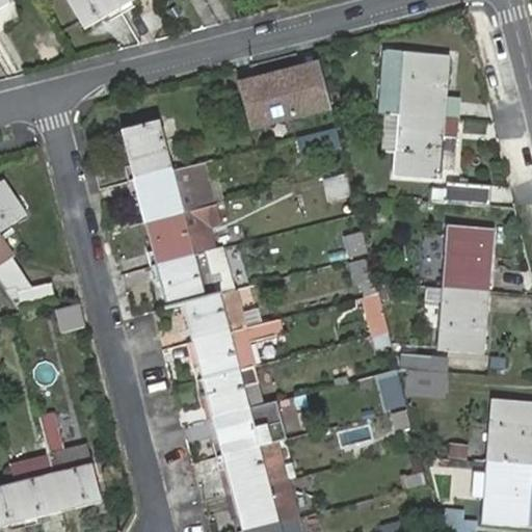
[(0,0),(0,8),(8,3),(6,0),(0,0)]
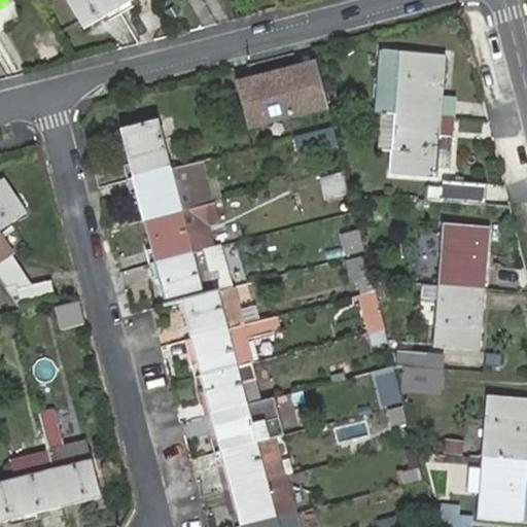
[(68,0),(84,28),(118,8),(113,0),(68,0)]
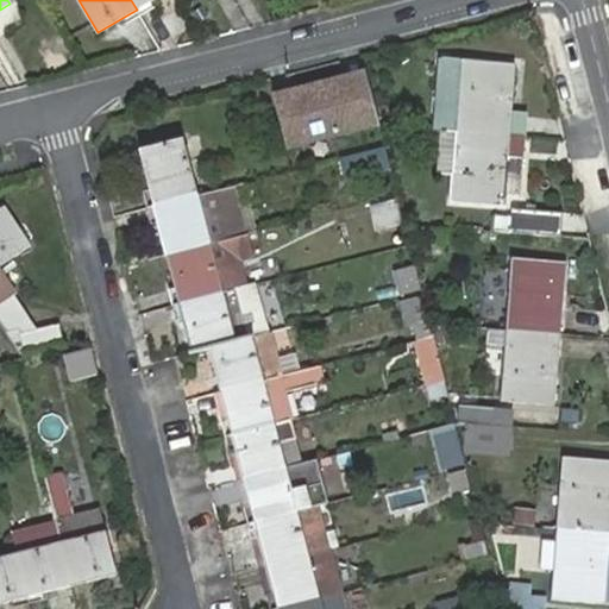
[(131,0),(137,10),(154,0),(131,0)]
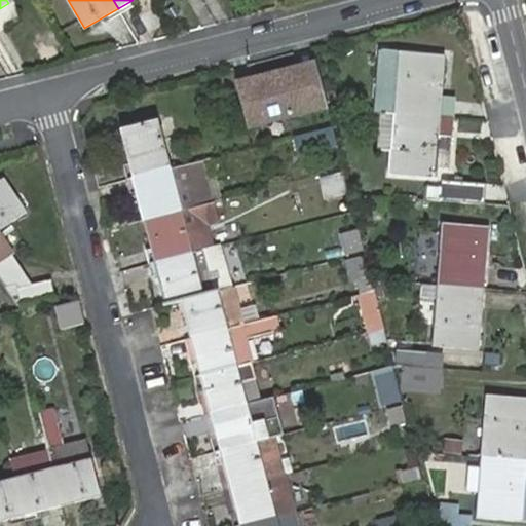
[(414,115),(435,117),(436,99),(442,100),(446,57),(379,50),(378,70),(380,70),(378,113),(380,113),(395,114),(414,115)]
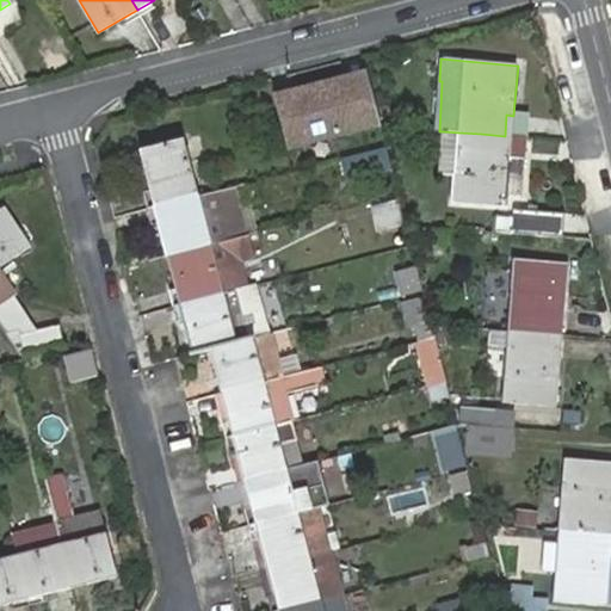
[(321,85),(335,137),(380,125),(369,85),(349,90),(346,79),(321,85)]
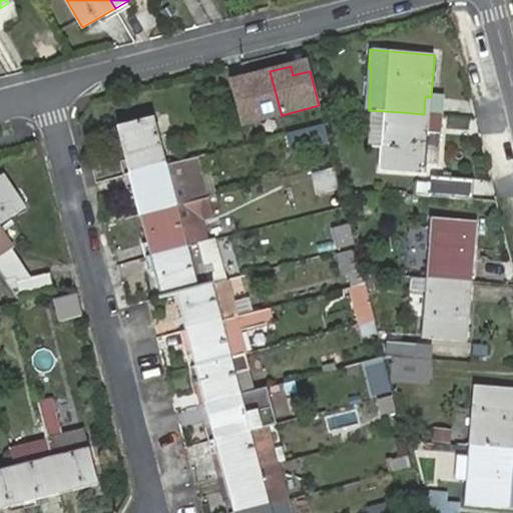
[(270,71),(249,77),(251,86),(234,91),(243,125),(282,115),(270,71)]
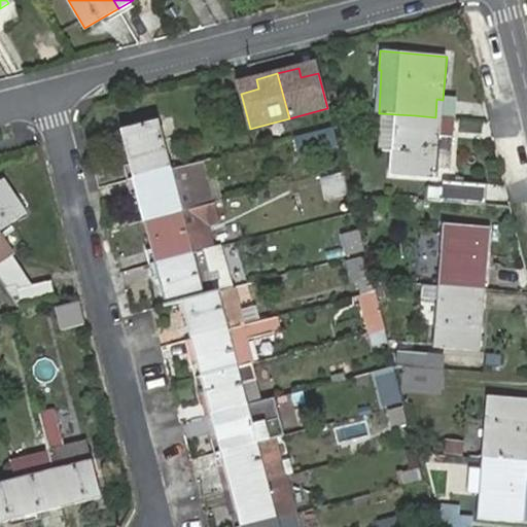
[(393,150),(395,114),(381,113),(379,149),(393,150)]
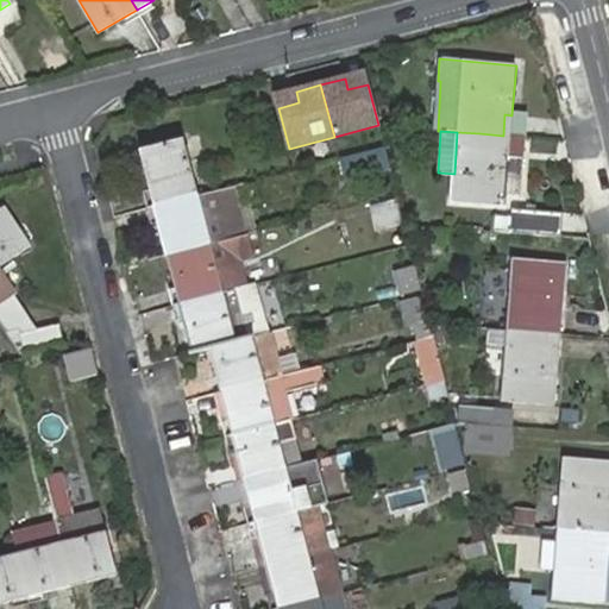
[(509,157),(510,136),(503,136),(479,133),(457,132),(454,174),(452,201),(504,206),(504,195),(520,195),(523,157),(509,157)]
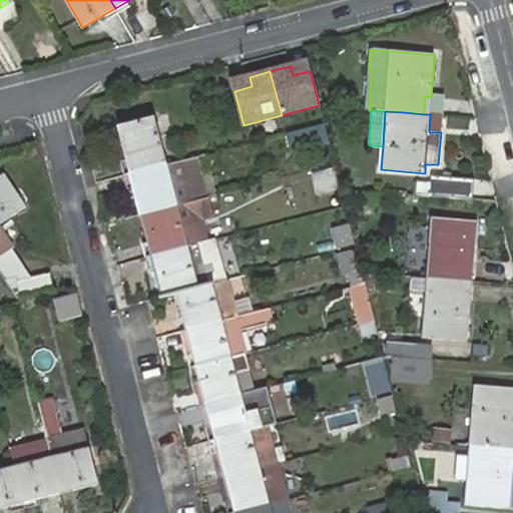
[(441,132),(442,115),(430,114),(429,132),(441,132)]
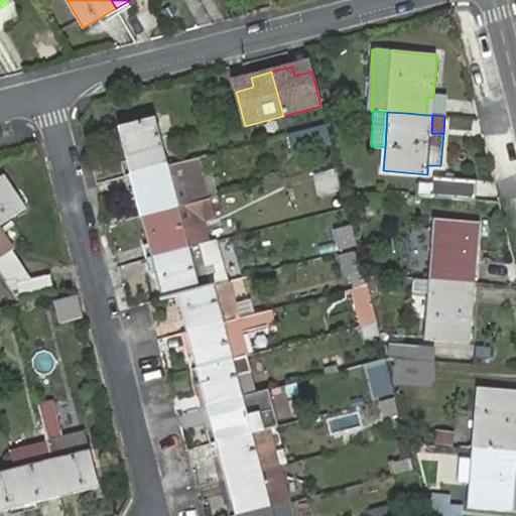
[(118,128),(130,175),(145,172),(168,166),(155,119),(118,128)]
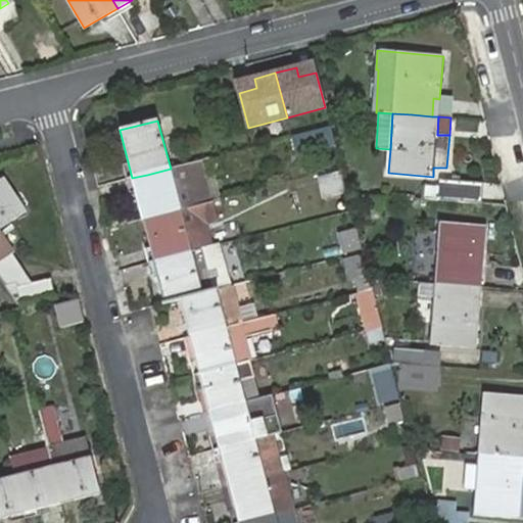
[(330,128),(313,132),(317,147),(334,143),(330,128)]
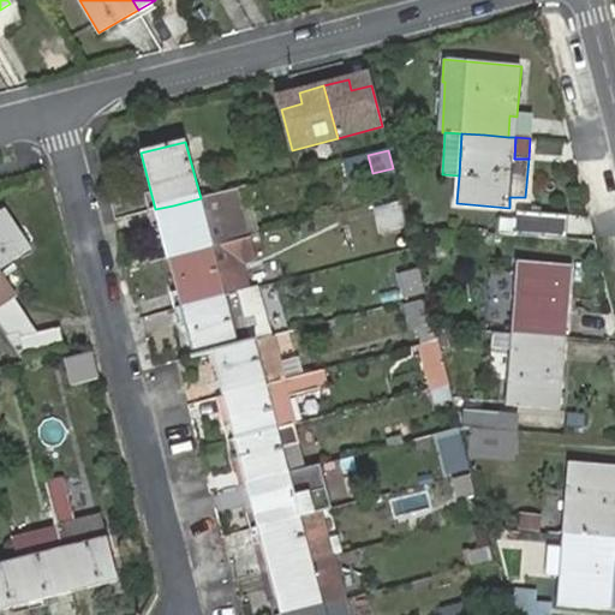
[(155,209),(167,258),(184,255),(213,248),(204,218),(228,212),(225,192),(201,198),(173,206),(155,209)]
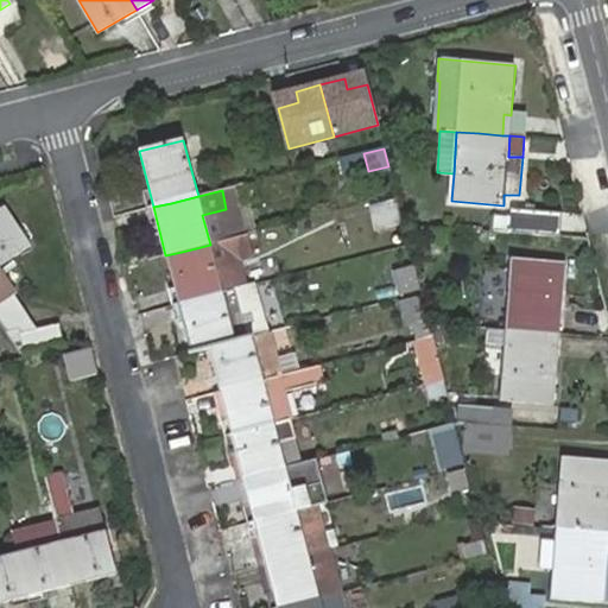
[(397,196),(369,203),(375,229),(403,222),(397,196)]
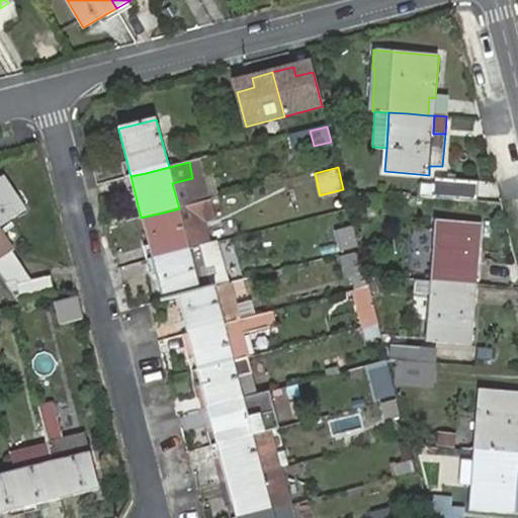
[(0,219),(5,216),(9,222),(26,209),(3,175),(0,176),(0,219)]
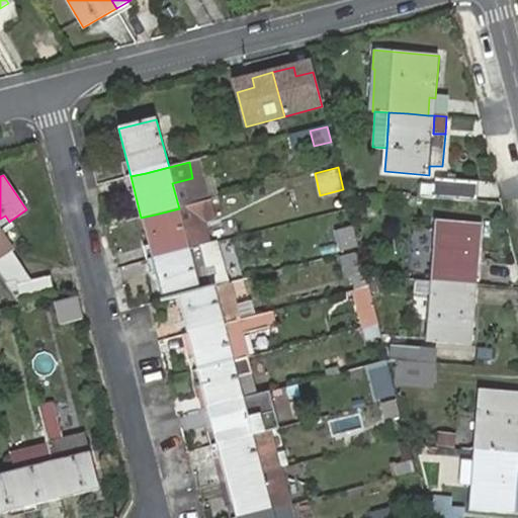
[(437,183),(436,195),(476,198),(478,182),(438,178),(437,183)]
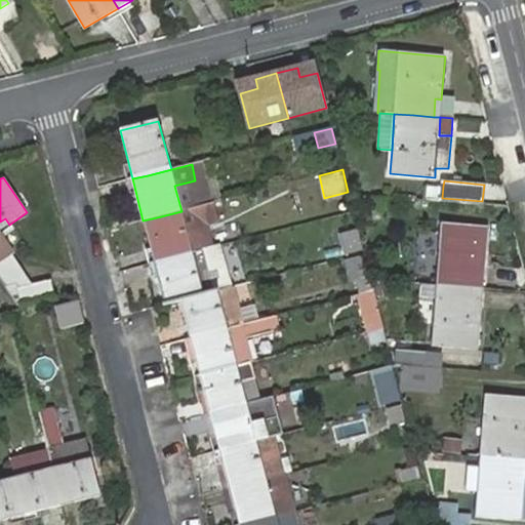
[(442,198),(443,186),(429,184),(429,198),(442,198)]
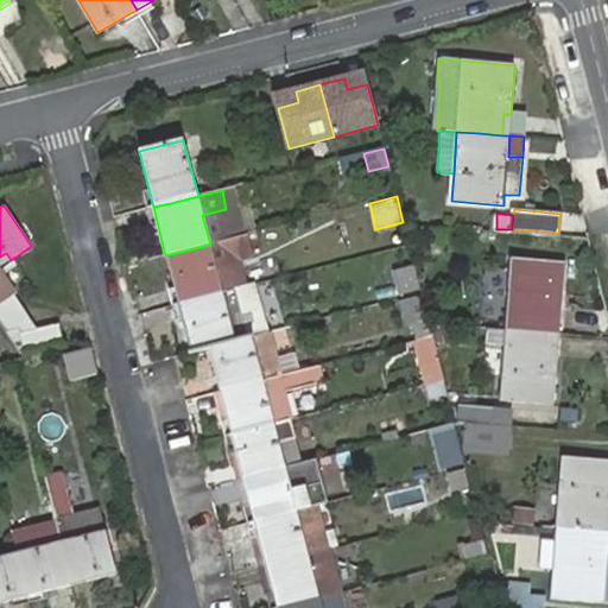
[(165,255),(177,303),(197,298),(222,292),(210,245),(182,252),(165,255)]
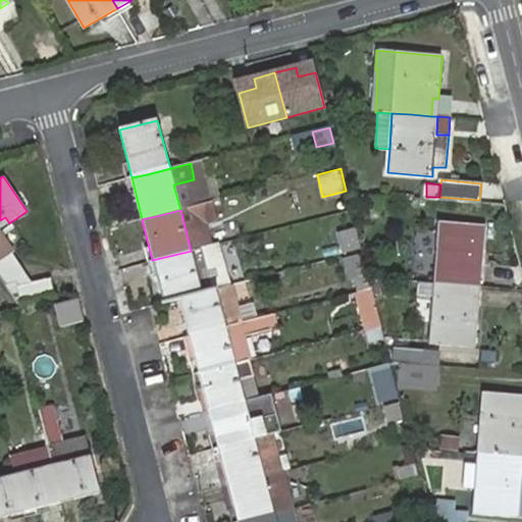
[(0,220),(0,229),(9,223),(5,217),(0,220)]
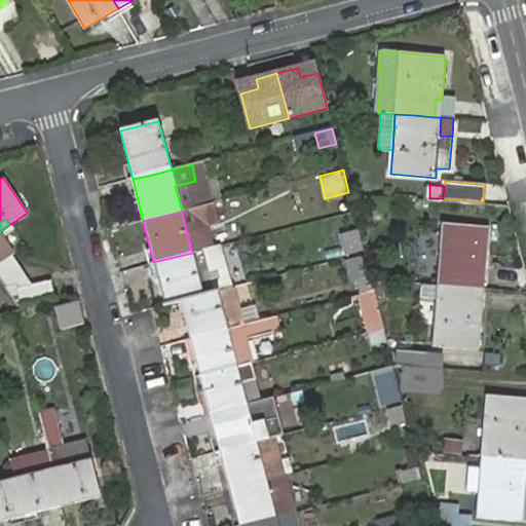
[(480,270),(485,271),(489,228),(443,224),(442,249),(446,249),(445,287),(452,287),(476,289),(479,289),(480,270)]
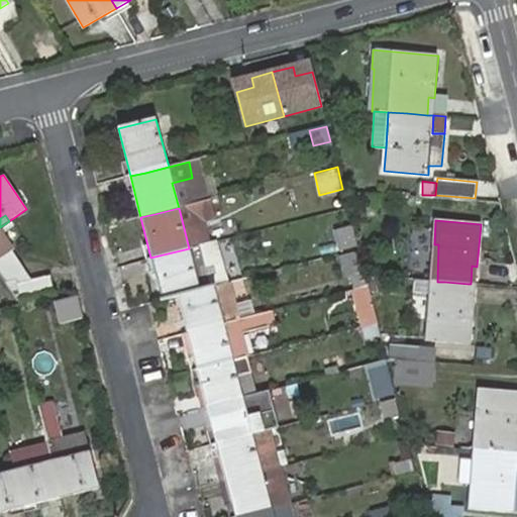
[(357,246),(351,223),(334,227),(340,250),(357,246)]
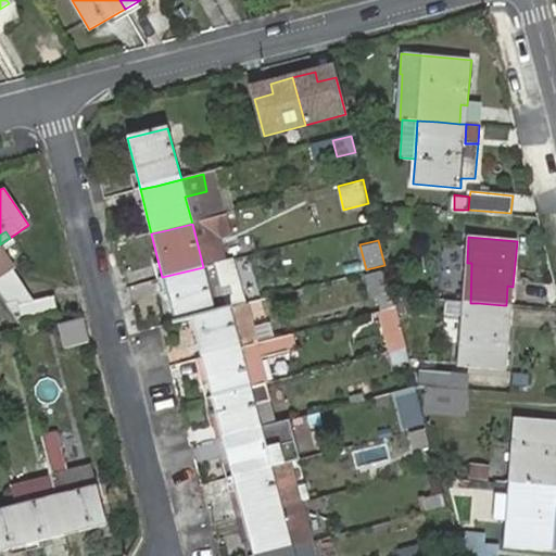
[(0,288),(17,277),(11,268),(0,250),(0,288)]
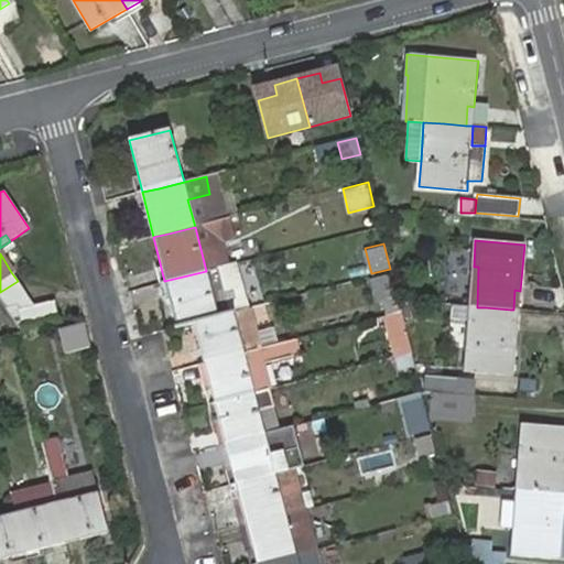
[(183,277),(164,281),(176,328),(194,323),(214,318),(248,310),(236,262),(206,271),(183,277)]
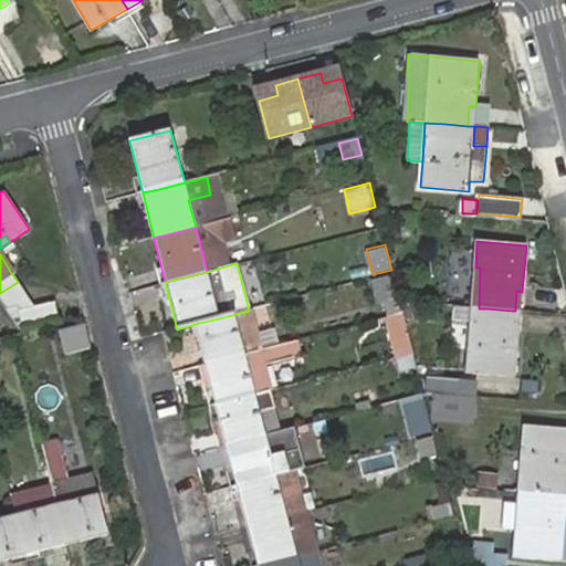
[(378,303),(399,297),(394,275),(371,281),(378,303)]
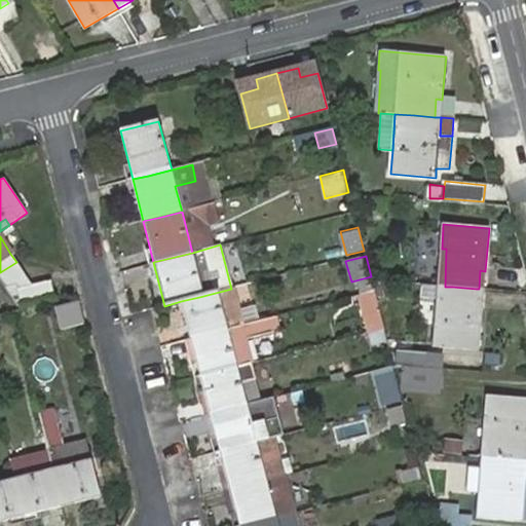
[(0,272),(0,279),(5,288),(16,285),(17,289),(32,285),(16,262),(0,272)]
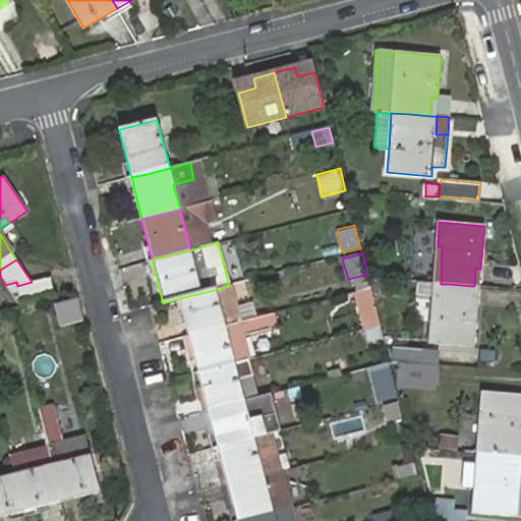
[(15,300),(16,303),(54,293),(50,277),(32,282),(17,286),(16,282),(5,285),(15,300)]
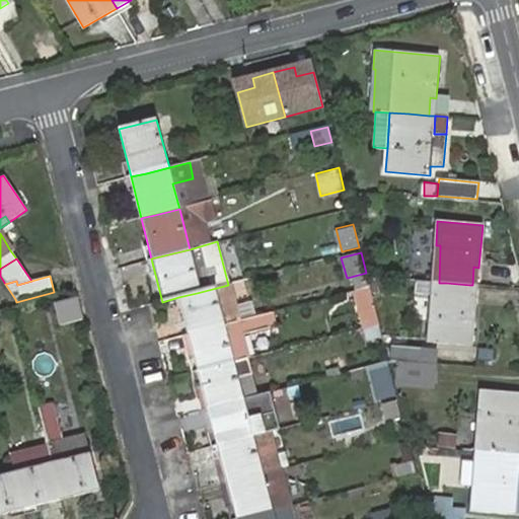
[(384,278),(367,277),(369,287),(370,287),(377,314),(391,310),(384,278)]
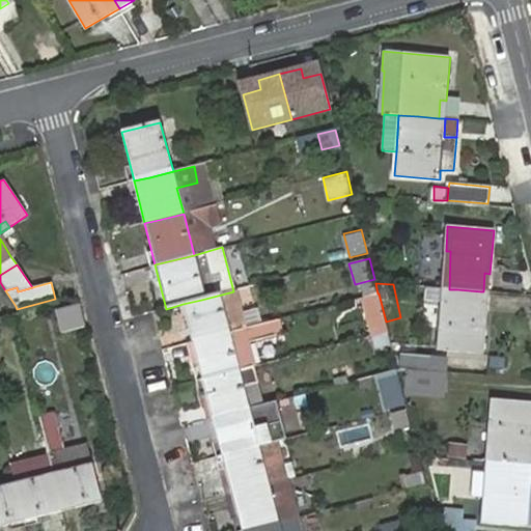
[(478,311),(480,291),(456,289),(449,289),(443,288),(425,287),(423,324),(441,326),(440,350),(484,354),(487,312),(478,311)]
